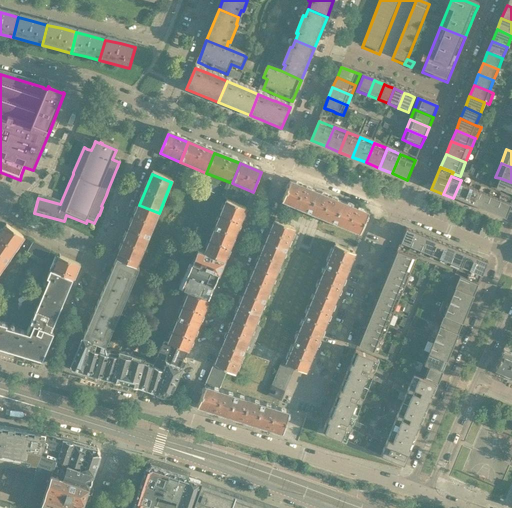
[(511,182),(500,178),(495,190),(511,196),(511,182)]
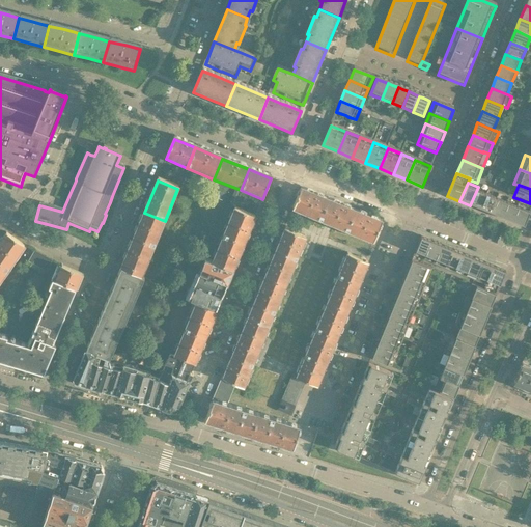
[(478,187),(470,205),(480,210),(488,191),(478,187)]
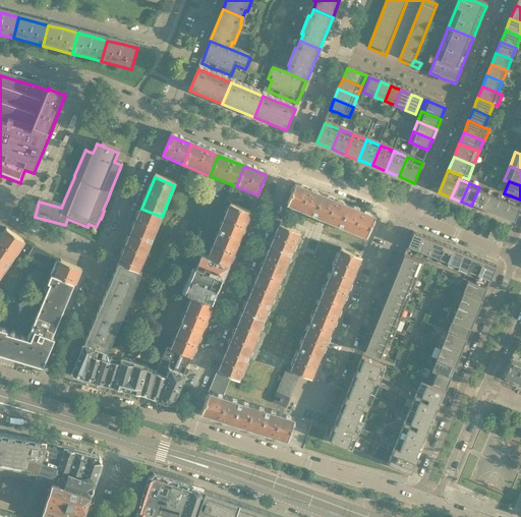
[(321,197),(295,186),(287,208),(312,218),(321,197)]
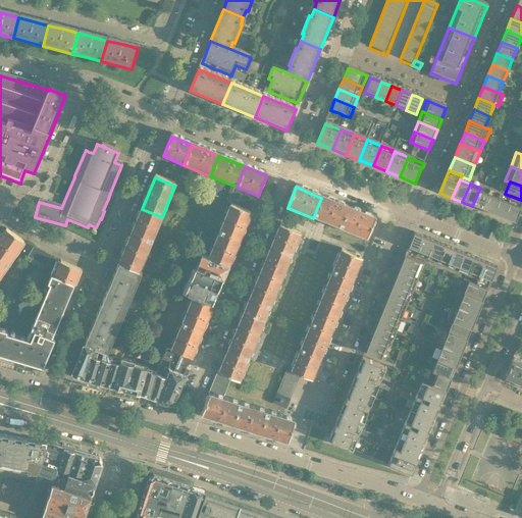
[(490,192),(480,188),(472,206),(482,211),(490,192)]
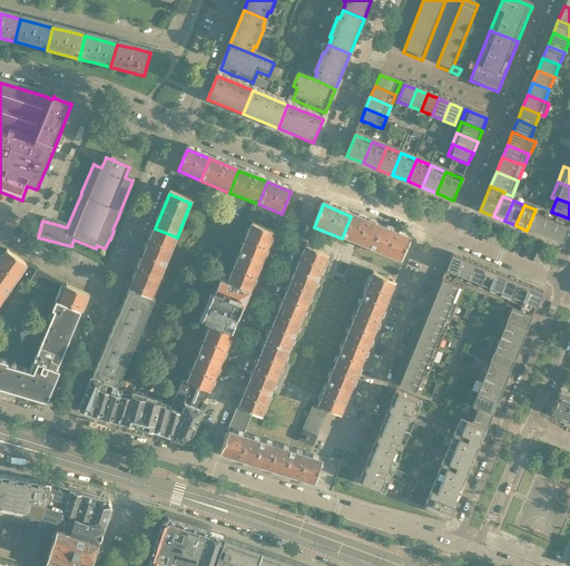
[(547,214),(536,210),(527,231),(538,235),(547,214)]
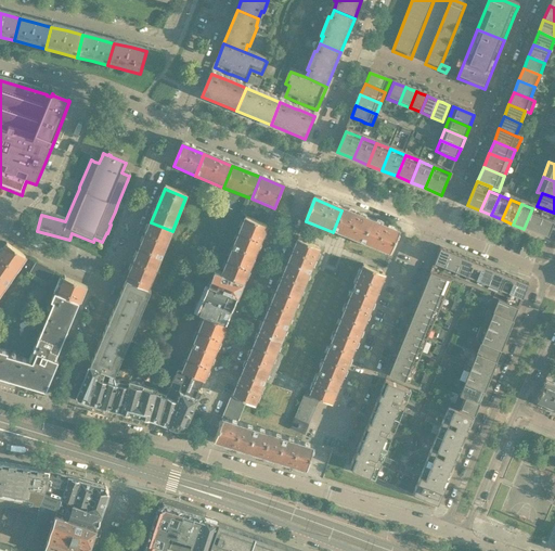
[(532,208),(524,229),(534,233),(543,213),(532,208)]
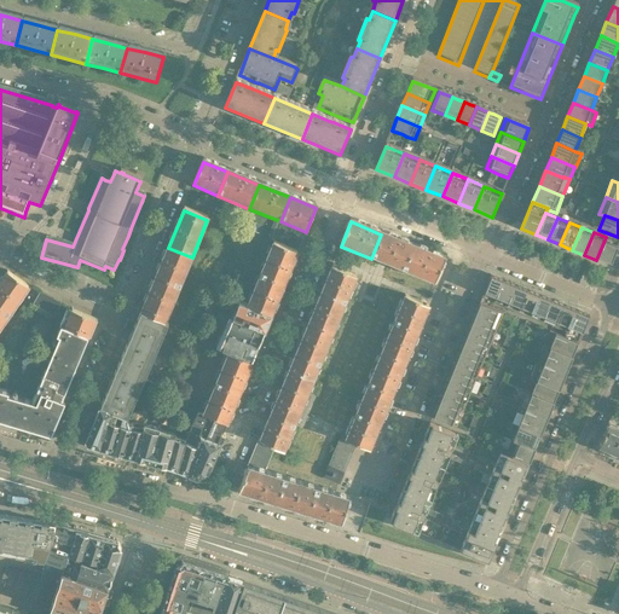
[(412,247),(381,235),(371,259),(401,271),(412,247)]
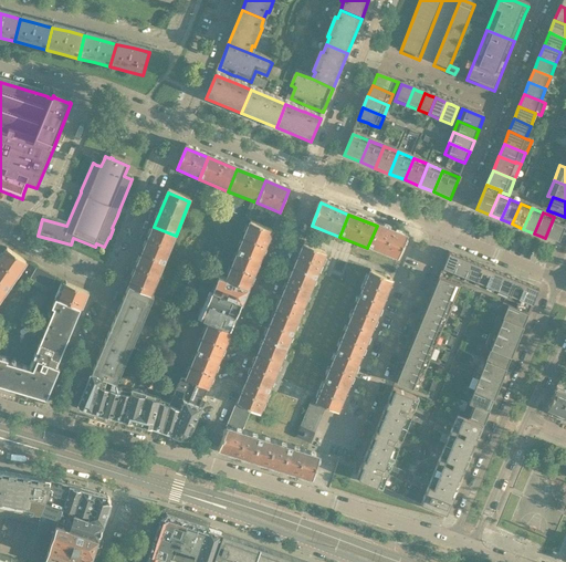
[(565,224),(565,221),(554,217),(545,238),(558,243),(565,224)]
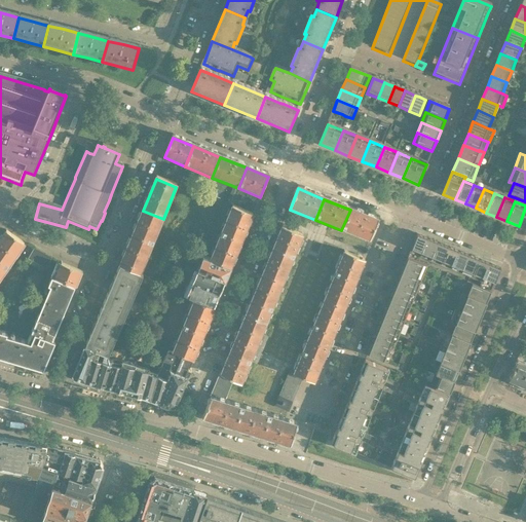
[(231,208),(220,235),(241,245),(253,217),(231,208)]
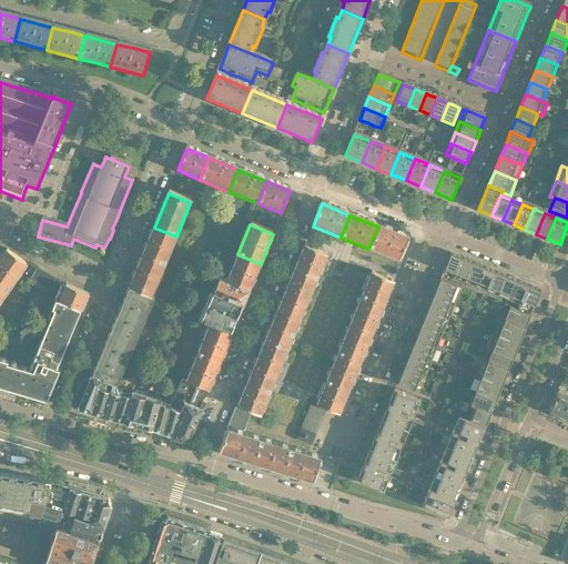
[(408,239),(378,227),(368,249),(399,261),(408,239)]
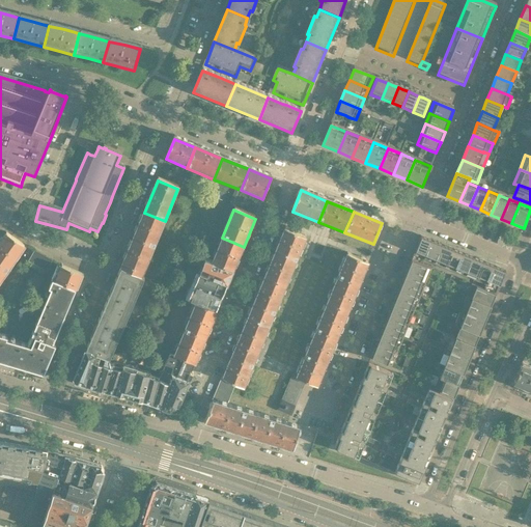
[(165,221),(144,213),(133,239),(154,248),(165,221)]
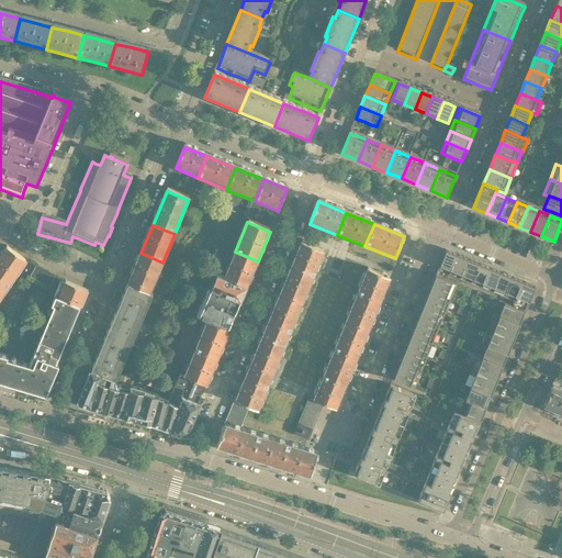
[(323,253),(314,249),(301,244),(292,267),(313,276),(323,253)]
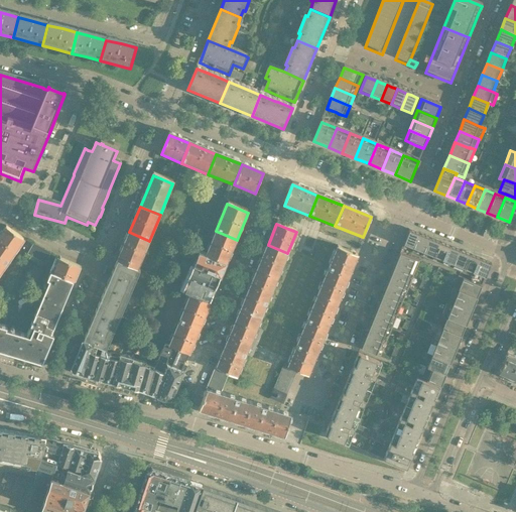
[(5,229),(0,236),(0,259),(8,264),(14,255),(15,256),(18,253),(16,251),(24,242),(5,229)]
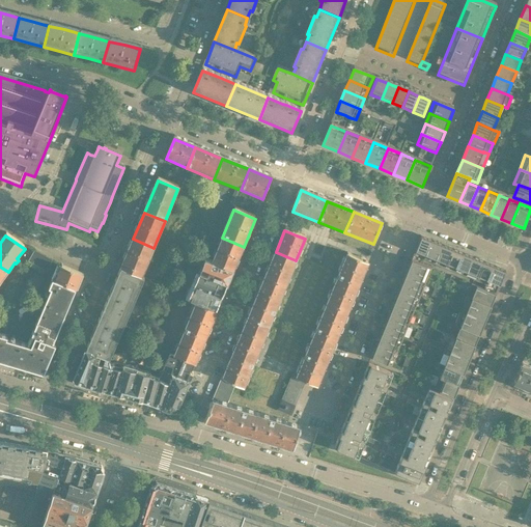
[(222,238),(211,265),(232,273),(244,247),(222,238)]
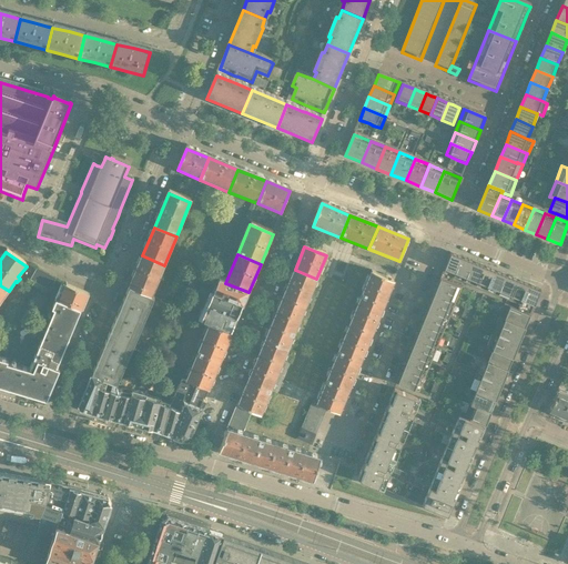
[(151,299),(164,265),(142,255),(128,290),(151,299)]
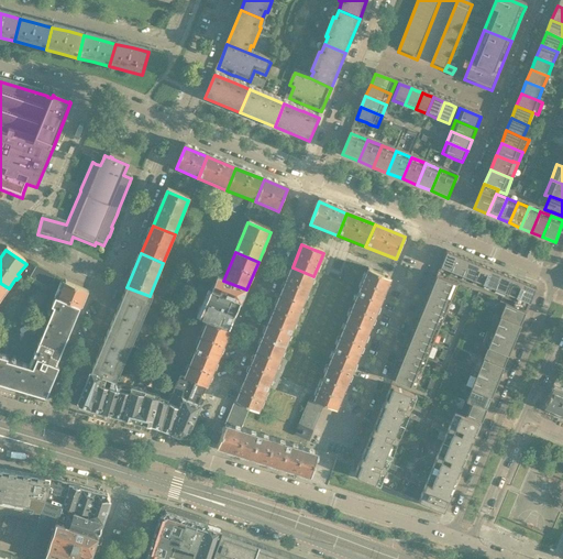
[(457,259),(446,254),(435,278),(449,284),(450,280),(457,259)]
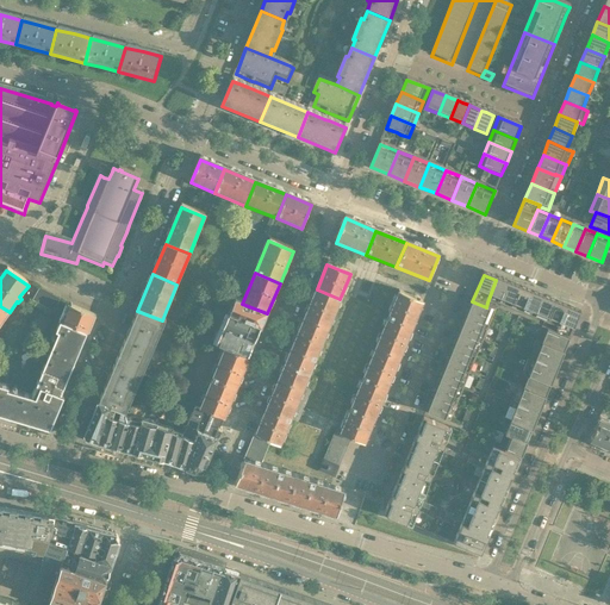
[(508,285),(496,280),(487,303),(499,307),(508,285)]
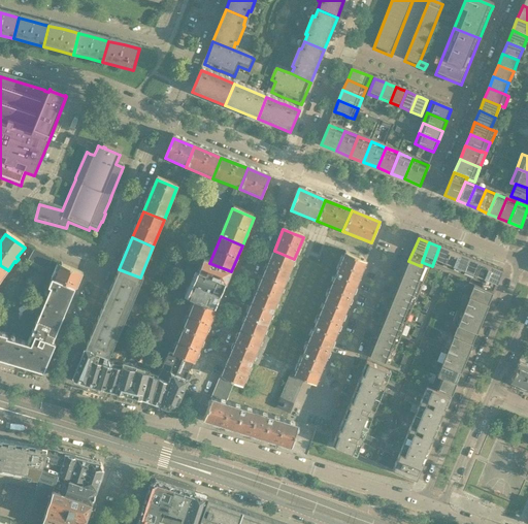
[(450,251),(439,247),(432,266),(441,270),(450,251)]
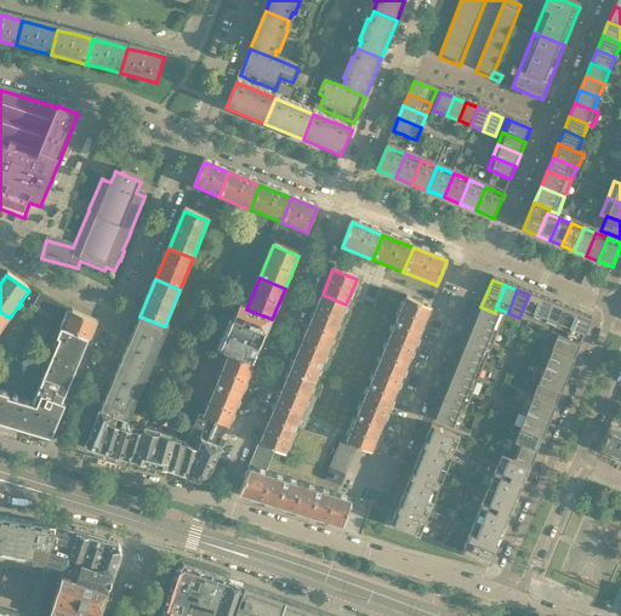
[(346,304),(323,295),(309,326),(332,335),(346,304)]
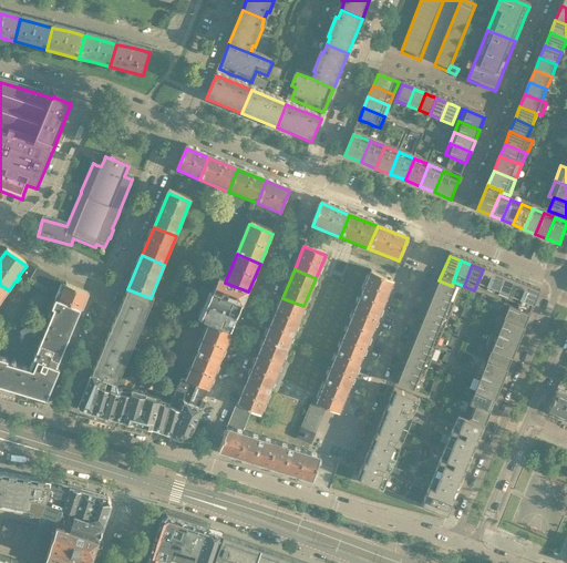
[(494,274),(483,269),(474,290),(485,295),(494,274)]
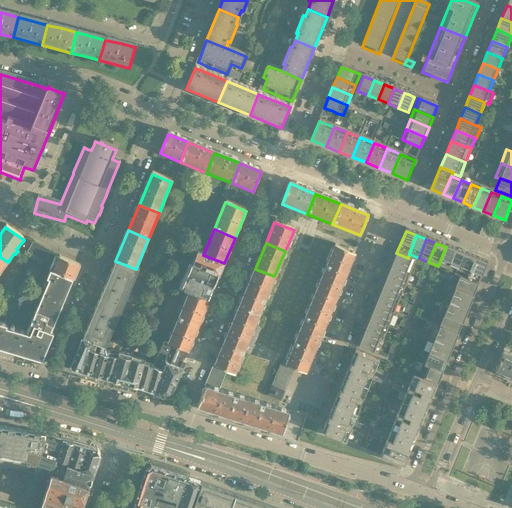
[(39,248),(33,245),(28,255),(33,259),(39,248)]
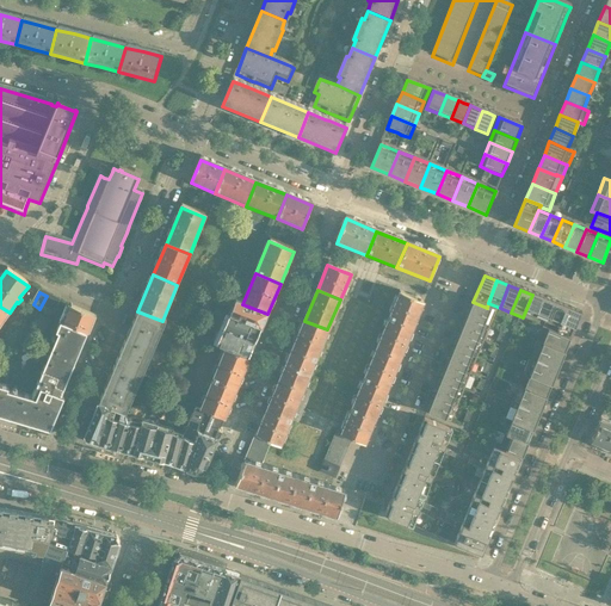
[(424,304),(399,295),(389,320),(413,329),(424,304)]
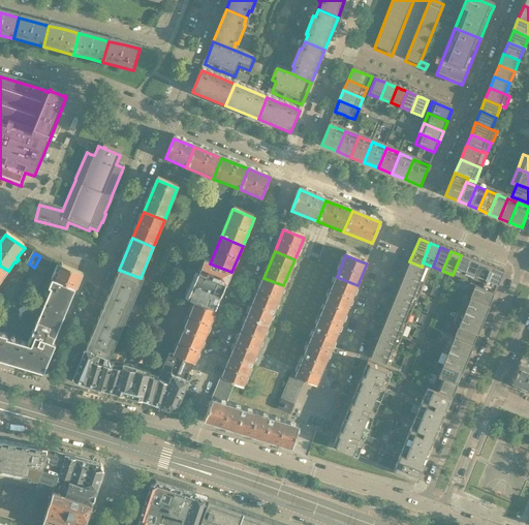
[(471,259),(461,255),(453,275),(464,279),(471,259)]
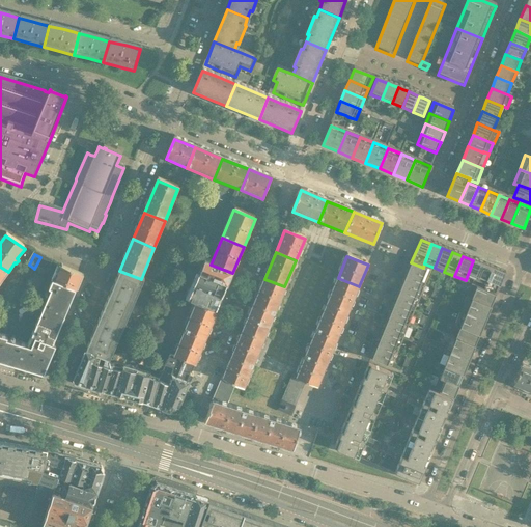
[(46,260),(40,257),(34,269),(39,271),(46,260)]
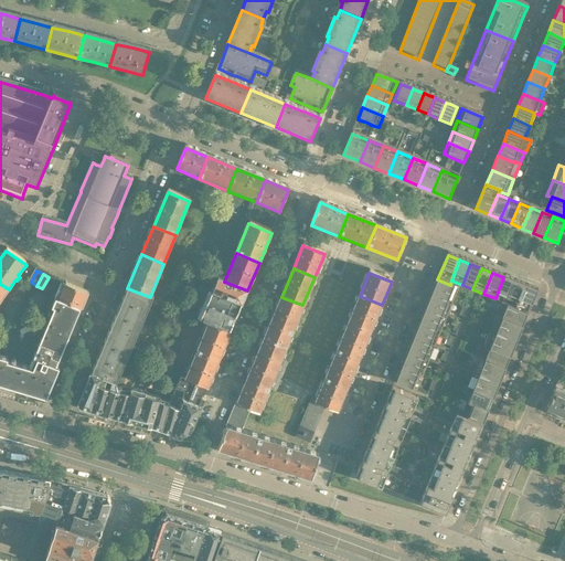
[(55,281),(49,277),(42,288),(49,292),(55,281)]
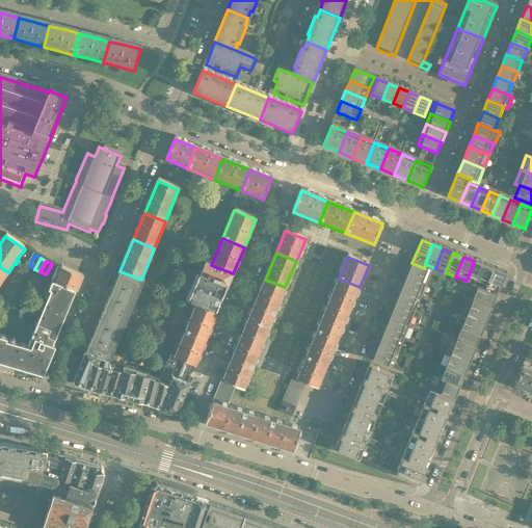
[(233,273),(211,265),(202,261),(196,275),(200,278),(228,288),(233,273)]
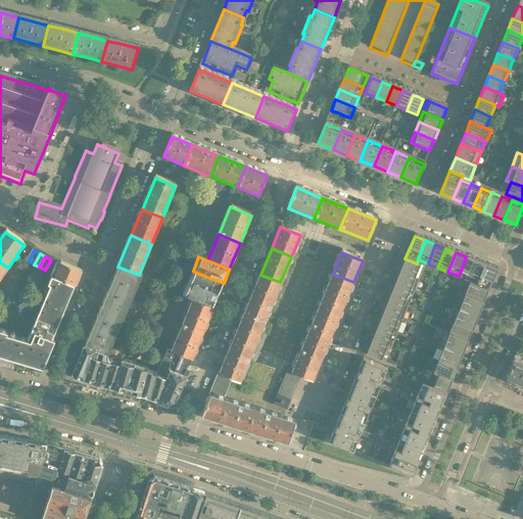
[(476,261),(466,256),(459,276),(468,280),(476,261)]
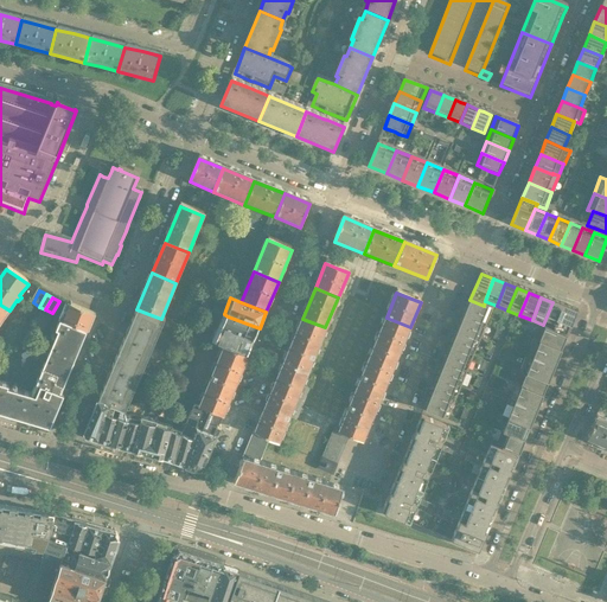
[(470,300),(467,307),(464,316),(486,326),(493,309),(484,306),(470,300)]
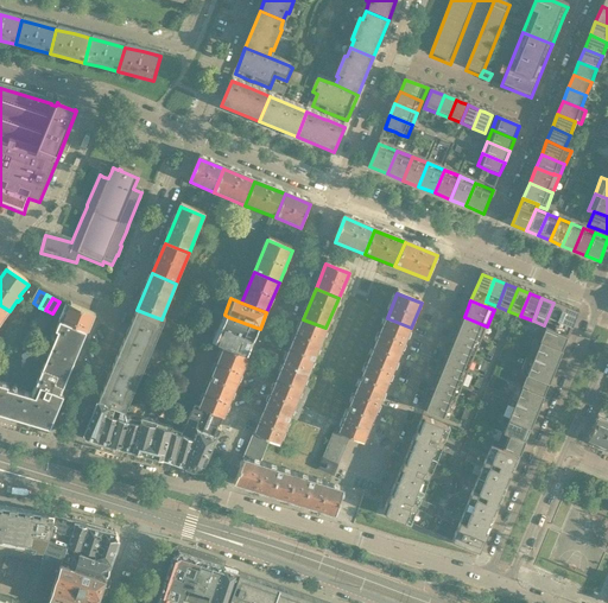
[(565,308),(553,303),(544,325),(556,330),(565,308)]
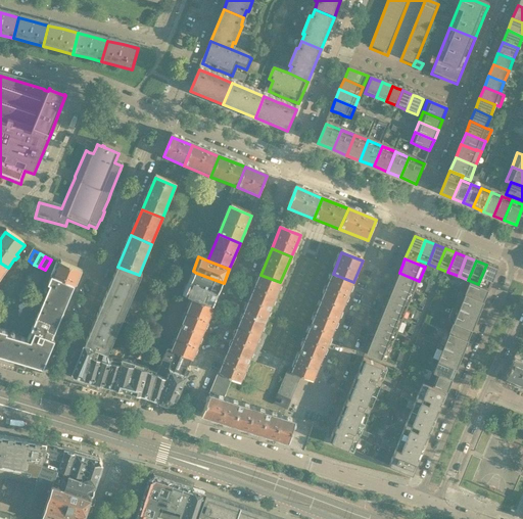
[(81,273),(60,264),(54,279),(75,287),(81,273)]
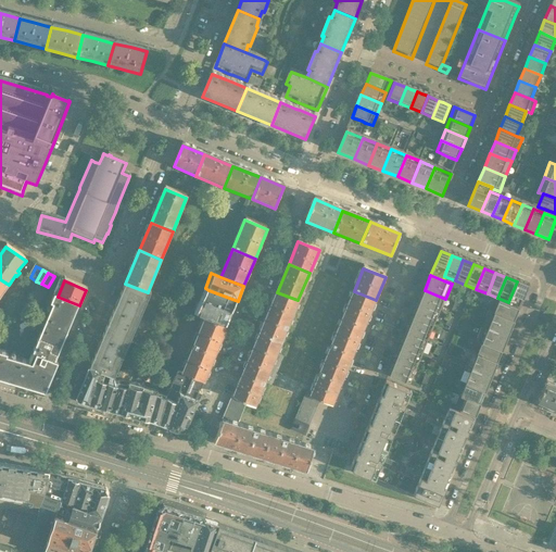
[(529,287),(517,281),(508,302),(506,306),(519,311),(529,287)]
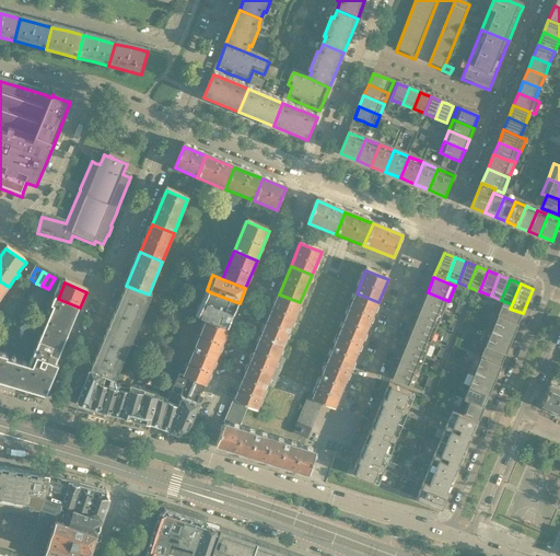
[(126,286),(119,302),(124,303),(118,314),(115,313),(108,328),(133,338),(152,297),(149,294),(126,286)]
